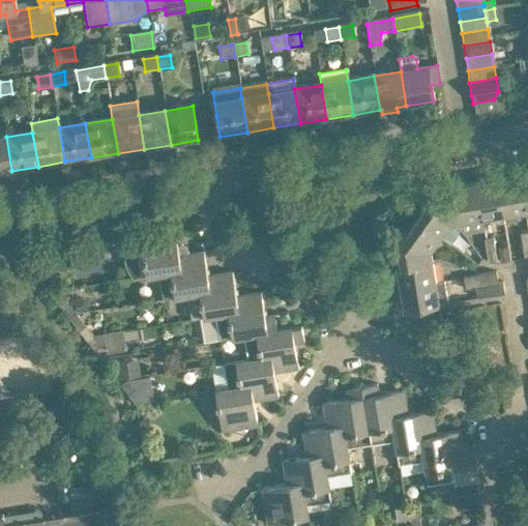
[(0,172),(11,171),(6,137),(0,138),(0,172)]
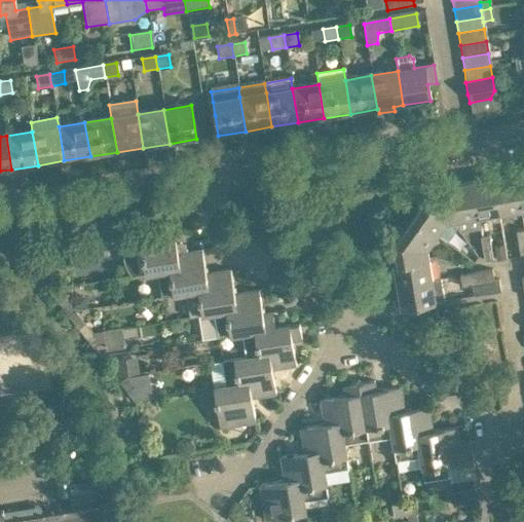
[(520,212),(523,210),(523,175),(515,177),(520,212)]
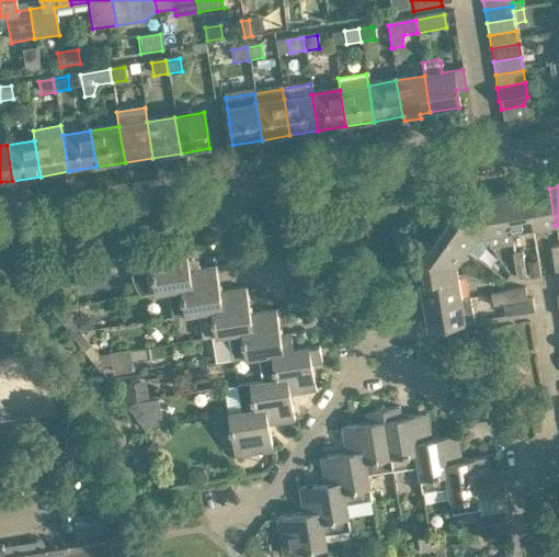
[(533,229),(555,226),(549,189),(526,192),(533,229)]
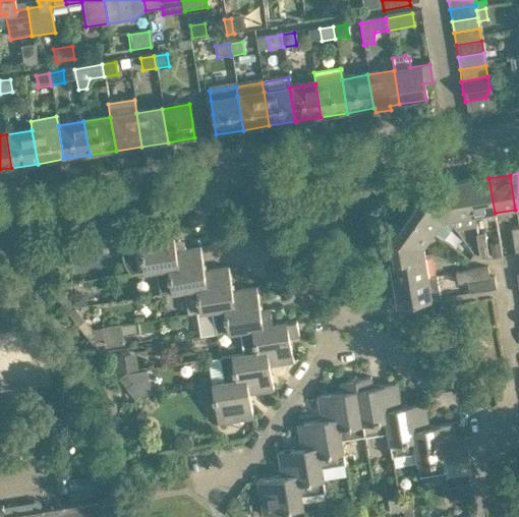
[(495,213),(488,178),(466,182),(471,217),(484,215),(485,223),(495,221),(493,213),(495,213)]
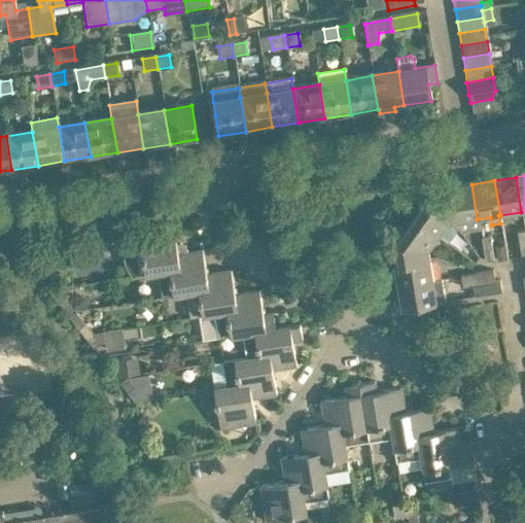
[(456,222),(477,219),(471,184),(450,187),(456,222)]
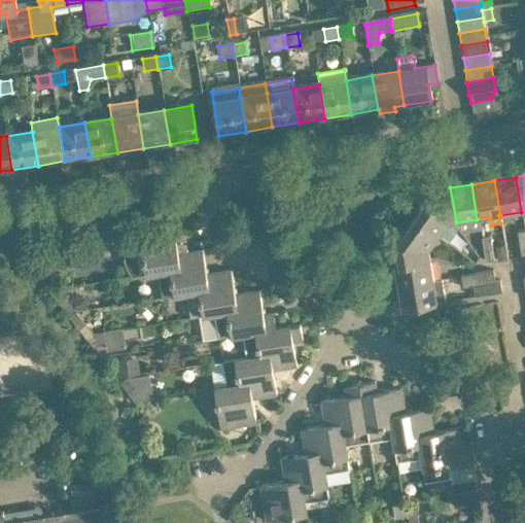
[(429,197),(412,219),(436,237),(447,224),(455,222),(456,222),(450,187),(444,188),(439,189),(439,195),(429,197)]
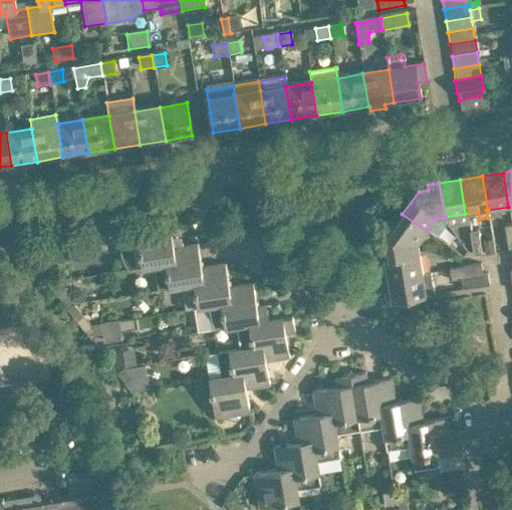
[(387,248),(382,248),(382,254),(384,260),(418,254),(417,245),(426,231),(402,214),(386,238),(387,248)]
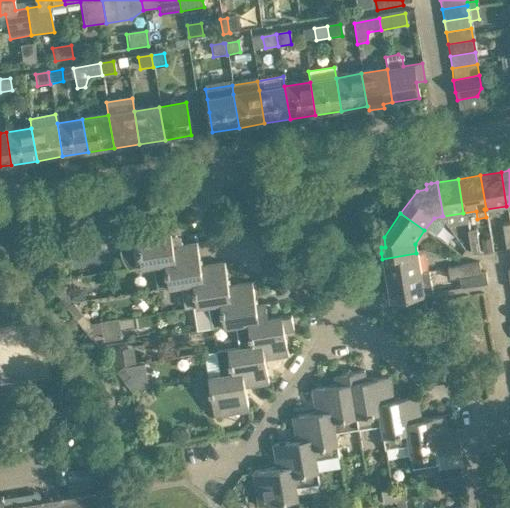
[(170,240),(168,225),(134,230),(137,250),(140,269),(152,267),(183,262),(181,247),(180,244),(174,239),(170,240)]
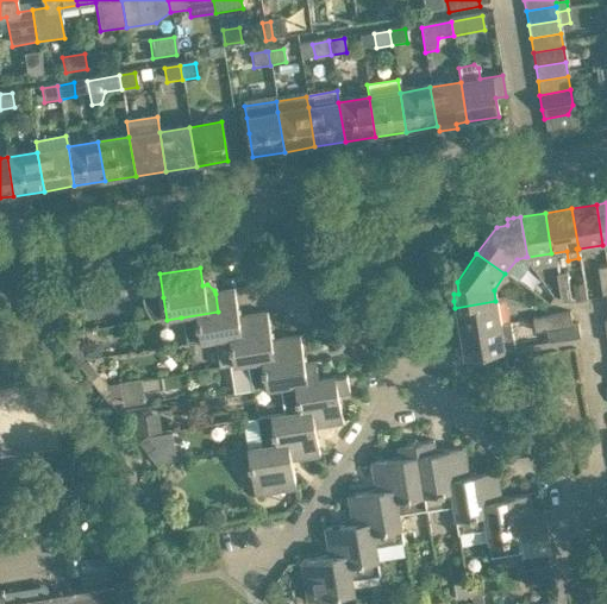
[(599,284),(606,282),(606,271),(606,269),(596,271),(599,284)]
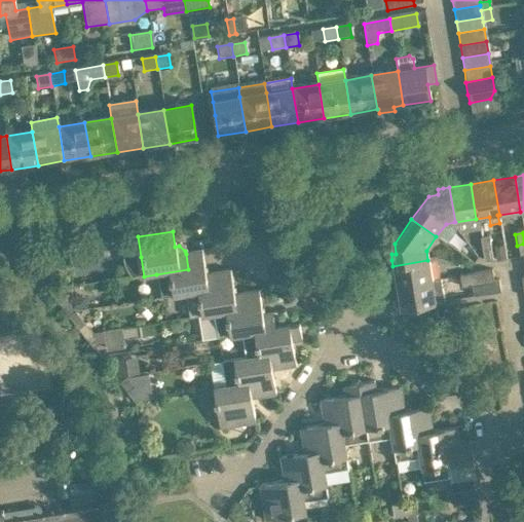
[(482,252),(490,251),(488,238),(480,239),(482,252)]
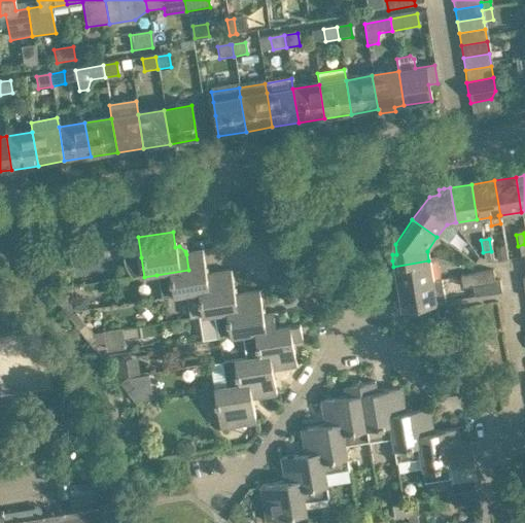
[(502,246),(495,248),(496,259),(504,258),(502,246)]
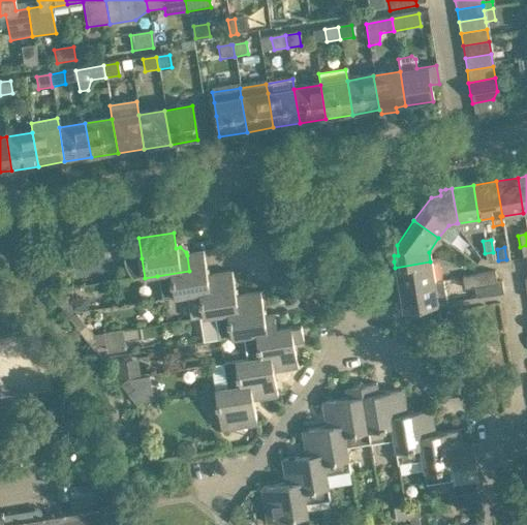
[(486,265),(495,263),(493,252),(485,253),(486,265)]
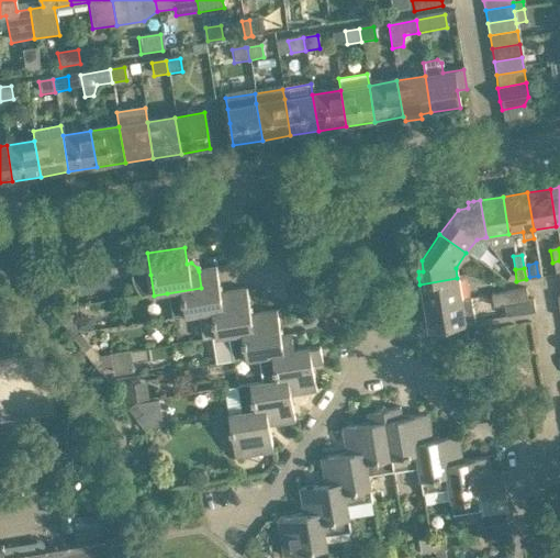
[(219,294),(215,269),(199,271),(201,288),(167,293),(171,320),(198,315),(198,314),(232,310),(228,293),(219,294)]
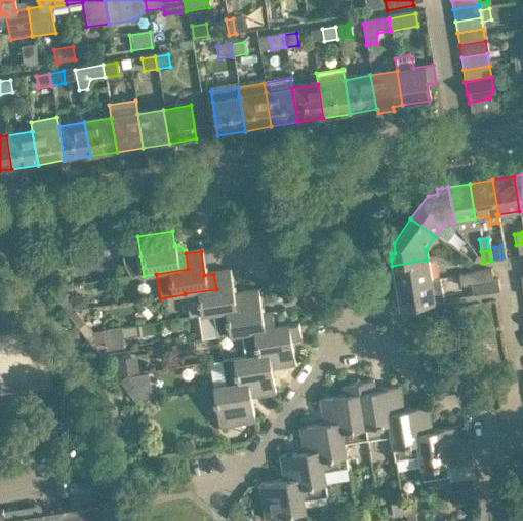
[(45,252),(36,254),(38,265),(47,263),(45,252)]
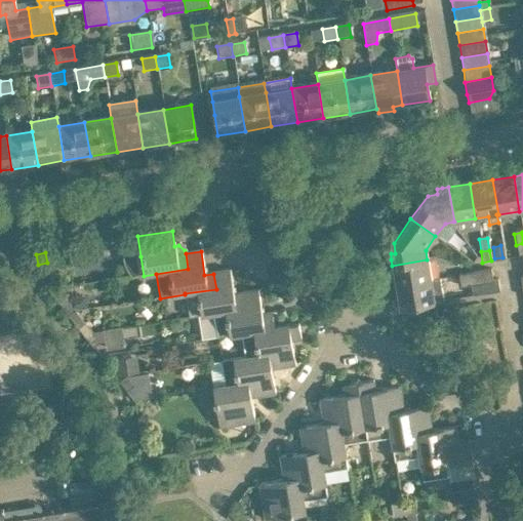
[(396,287),(430,281),(427,259),(392,266),(396,287)]
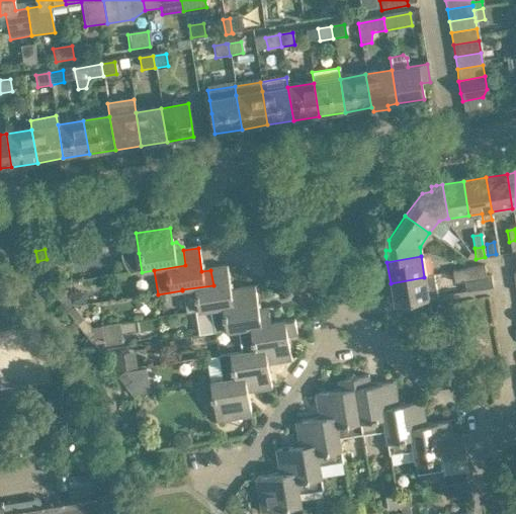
[(230,291),(226,267),(210,270),(213,285),(182,289),(182,290),(186,315),(210,311),(210,310),(241,305),(239,290),(230,291)]
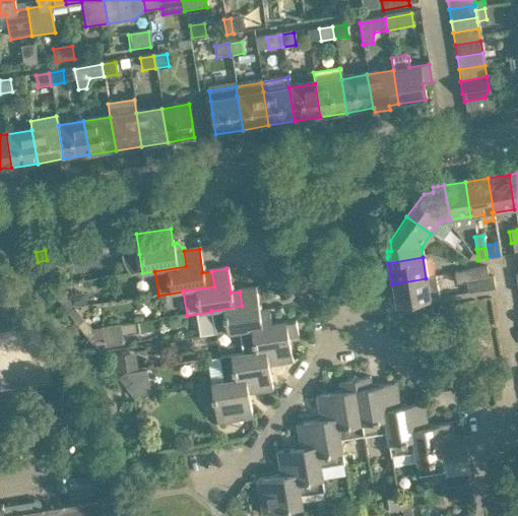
[(488,279),(486,268),(462,272),(464,284),(474,282),(475,293),(494,289),(492,278),(488,279)]
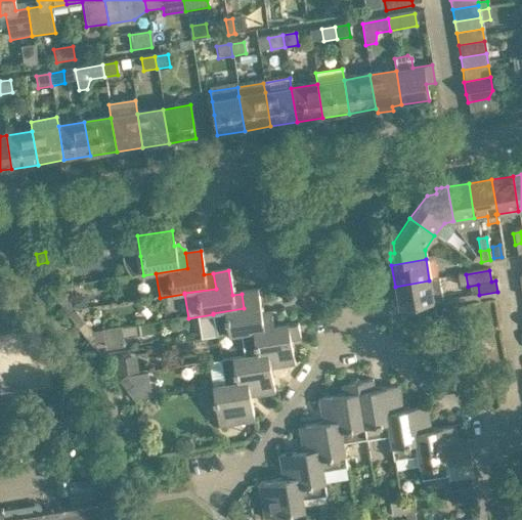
[(459,288),(468,287),(466,274),(457,275),(459,288)]
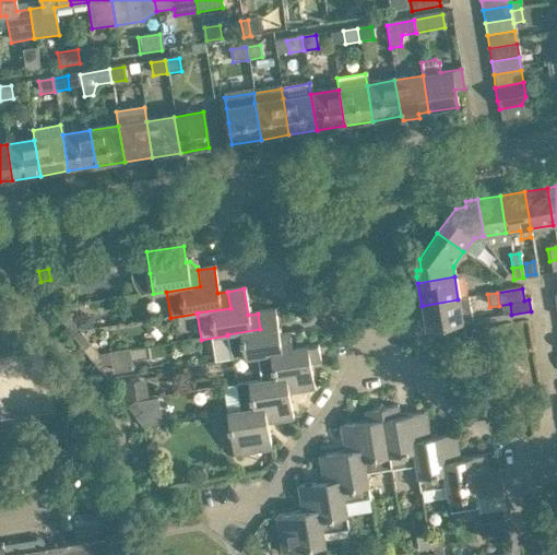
[(419,330),(462,323),(471,321),(466,297),(458,299),(422,306),(424,318),(418,318),(418,320),(416,320),(416,326),(419,326),(419,330)]
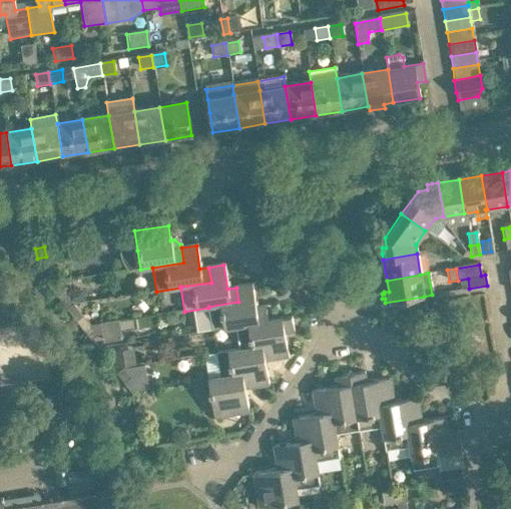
[(56,284),(49,274),(43,279),(50,289),(56,284)]
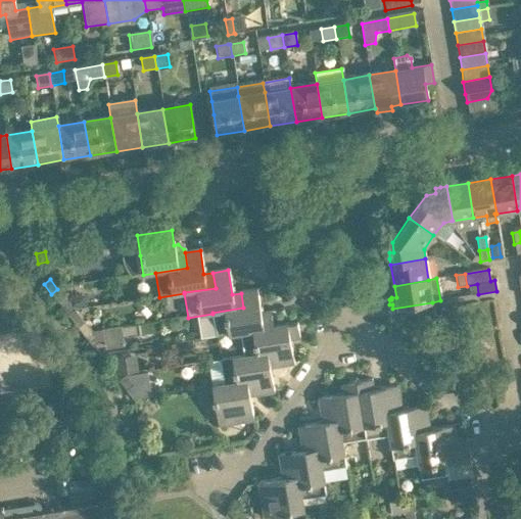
[(51,294),(58,303),(65,298),(57,289),(51,294)]
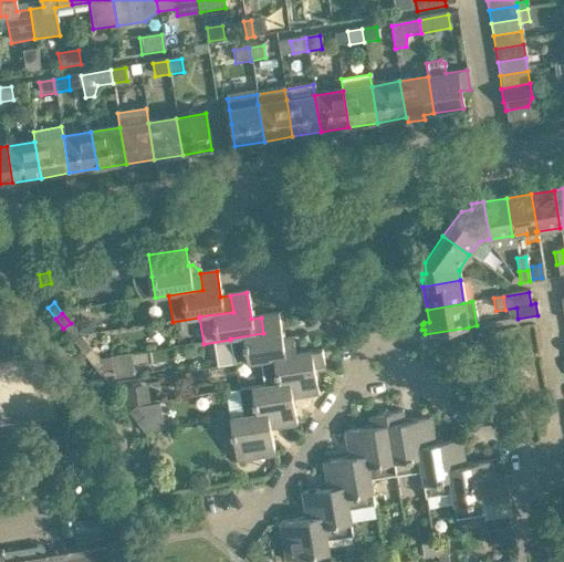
[(282,341),(278,314),(261,318),(263,333),(230,339),(230,340),(235,365),(260,362),(260,361),(295,355),(295,354),(292,339),(282,341)]
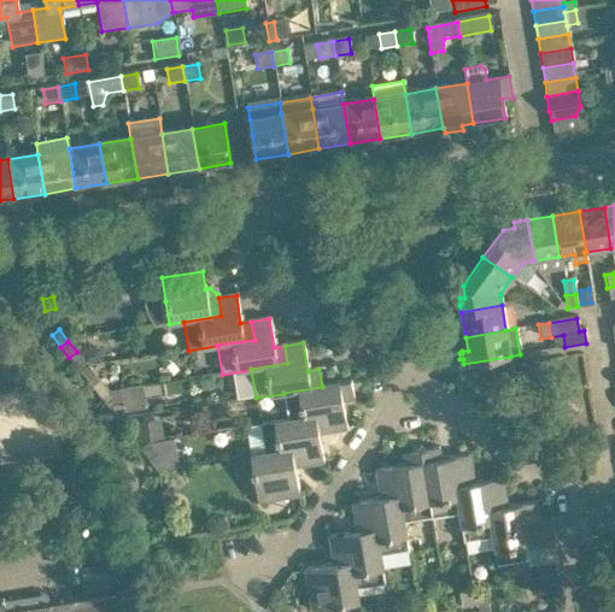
[(98,351),(81,353),(83,366),(101,364),(99,351),(98,351)]
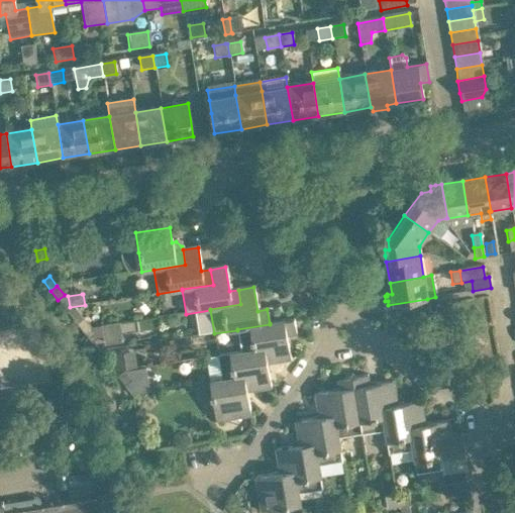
[(83,319),(77,324),(84,334),(91,329),(83,319)]
